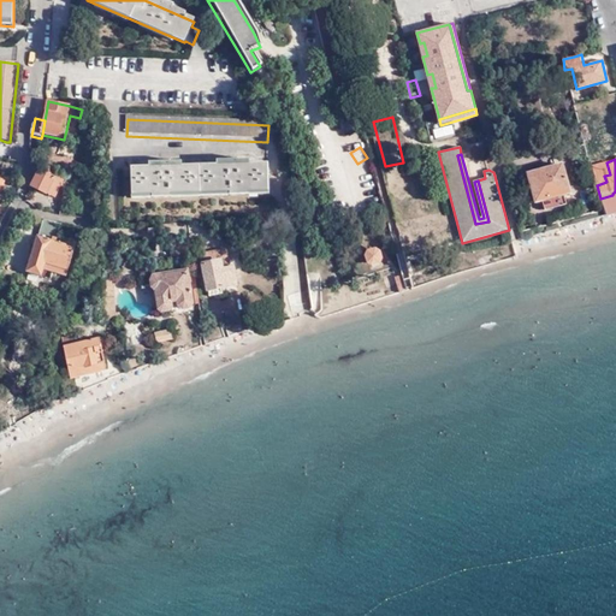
[(150,171),(132,172),(134,202),(270,199),(270,169),(252,169),(252,164),(219,165),(219,170),(184,171),(183,166),(150,166),(150,171)]
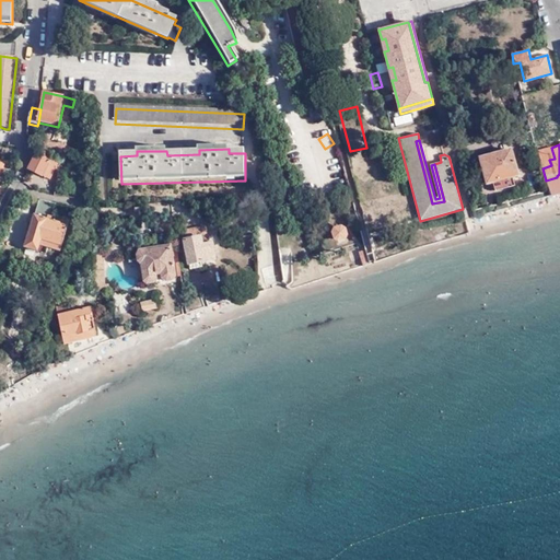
[(510,149),(479,159),(487,184),(492,183),(496,191),(514,186),(512,177),(517,175),(510,149)]
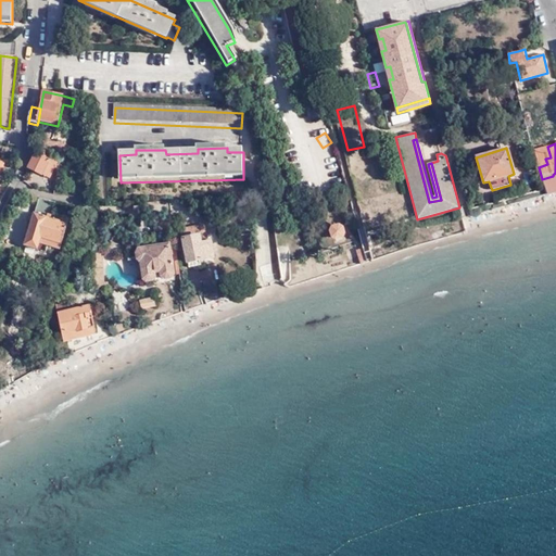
[(49,168),(53,159),(47,155),(42,153),(37,150),(30,167),(42,174),(46,166),(49,168)]
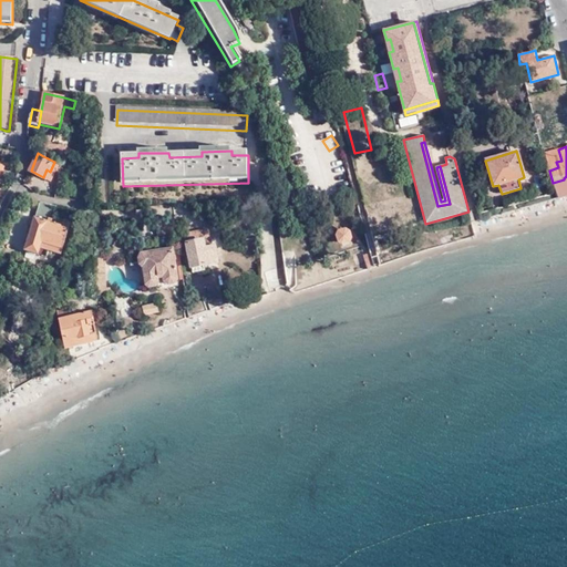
[(332,157),(336,176),(344,175),(342,155),(332,157)]
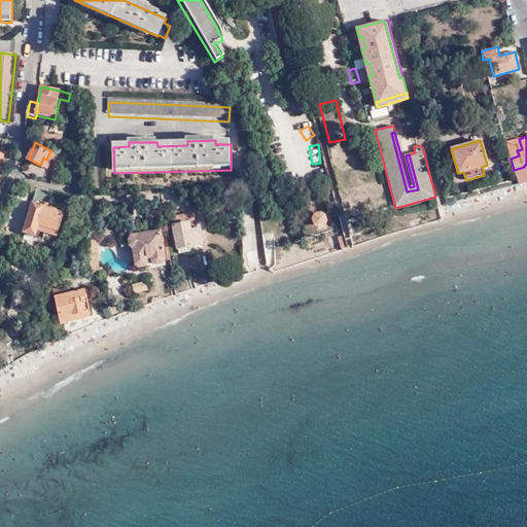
[(526,181),(526,164),(524,166),(524,167),(514,170),(518,184),(526,181)]
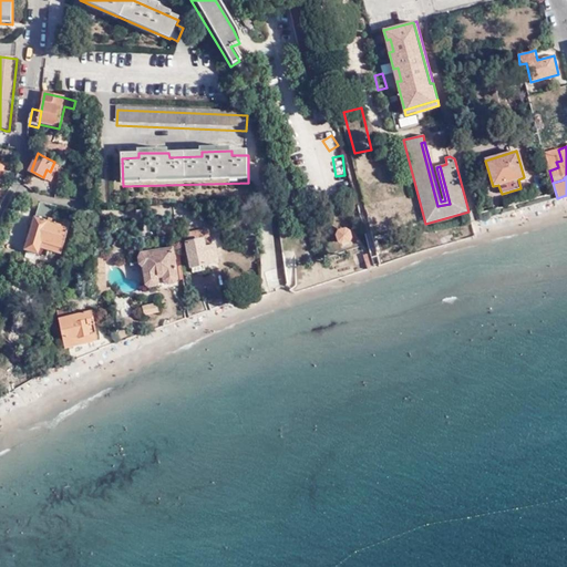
[(57,207),(41,204),(38,217),(37,219),(34,219),(26,253),(40,256),(42,249),(63,255),(70,228),(53,224),(53,223),(57,207)]
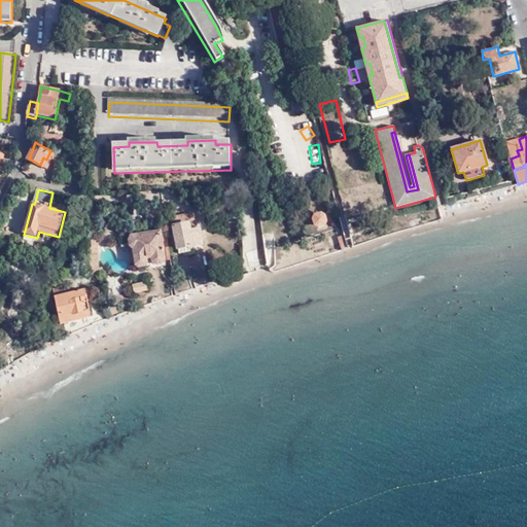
[(344,201),(347,213),(355,211),(352,199),(344,201)]
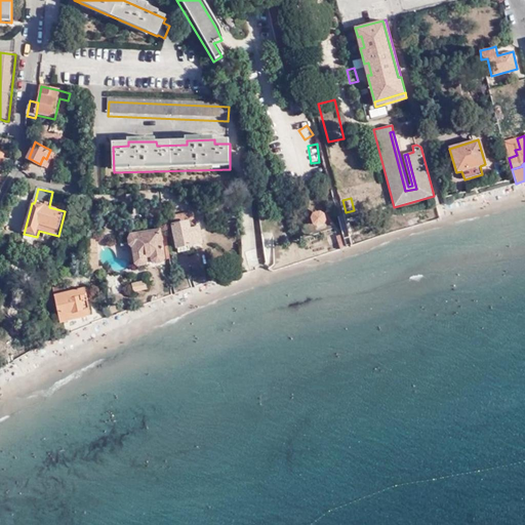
[(324,216),(319,213),(316,214),(313,218),(315,224),(318,226),(323,225),(325,220),(324,216)]
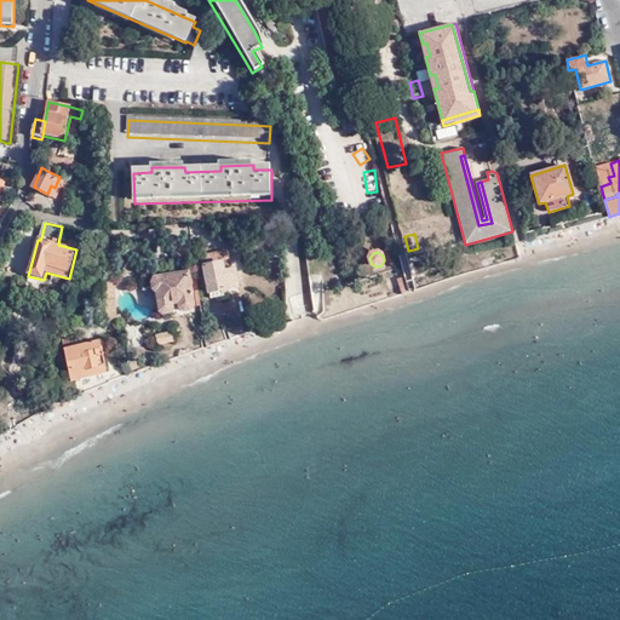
[(230,254),(207,259),(210,269),(207,270),(214,302),(227,299),(225,292),(241,288),(237,271),(234,273),(230,254)]
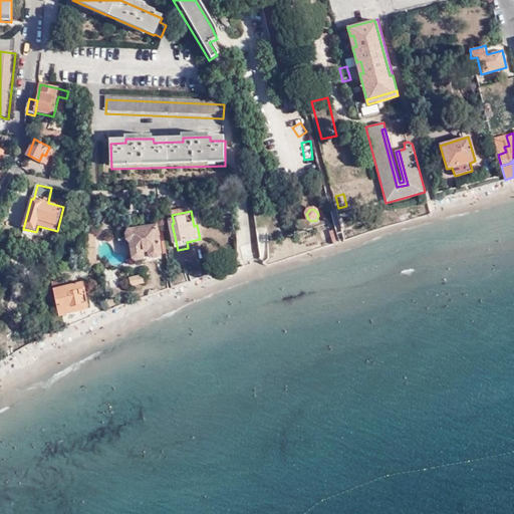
[(165,237),(164,229),(158,230),(158,228),(157,228),(130,233),(135,260),(138,263),(144,261),(146,258),(152,258),(155,261),(160,260),(162,257),(160,238),(165,237)]
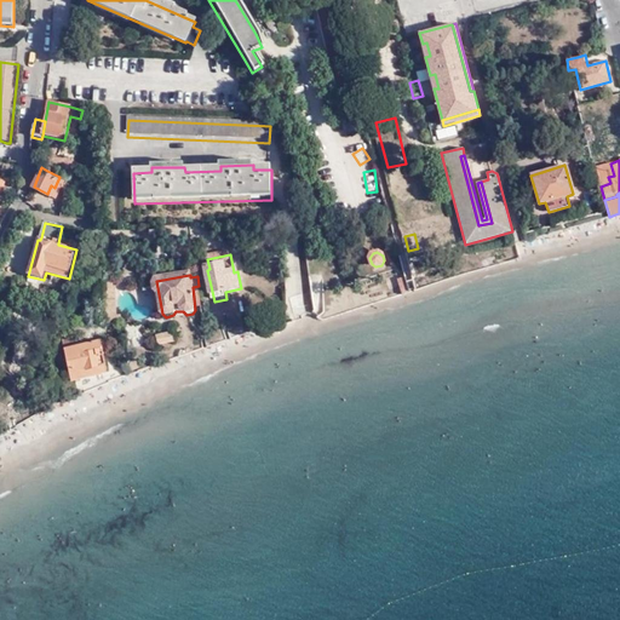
[(409,293),(406,279),(397,280),(402,296),(409,293)]
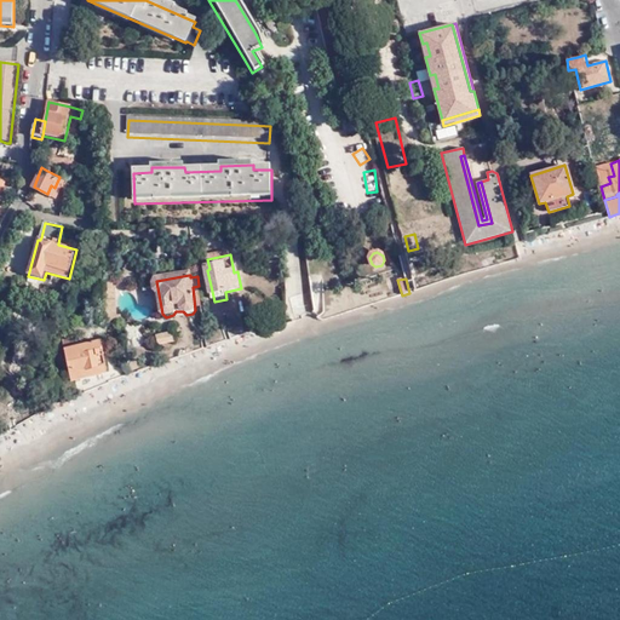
[(115,283),(104,283),(105,303),(115,303),(115,283)]
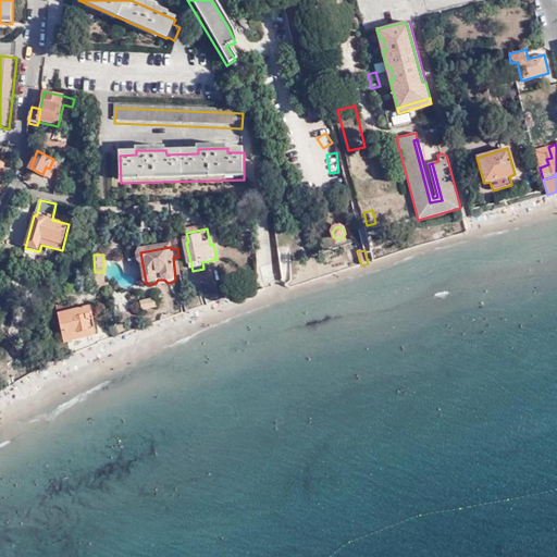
[(274,283),(272,274),(271,275),(270,267),(261,269),(263,277),(261,277),(262,285),(274,283)]
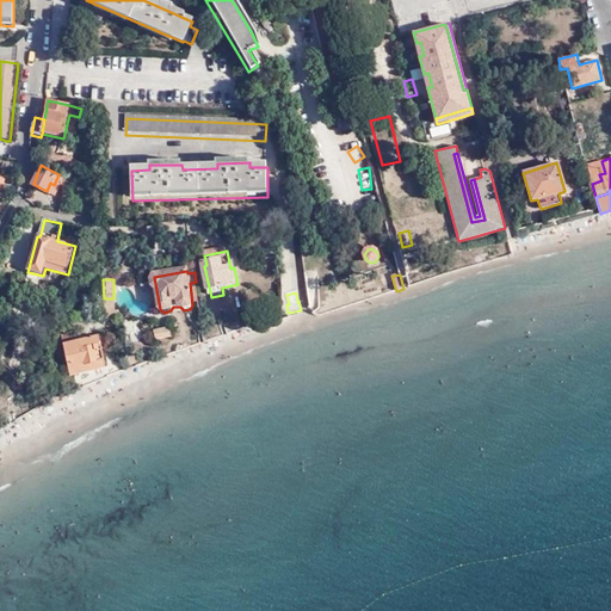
[(113,298),(104,298),(104,318),(113,319),(113,298)]
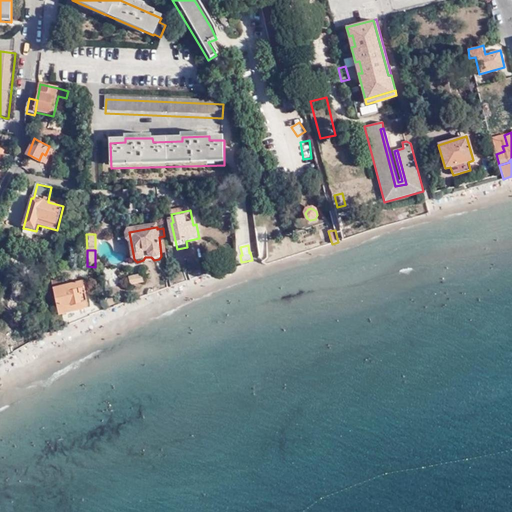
[(57,309),(86,302),(84,293),(86,292),(87,274),(80,275),(80,282),(64,286),(62,278),(50,281),(57,309)]
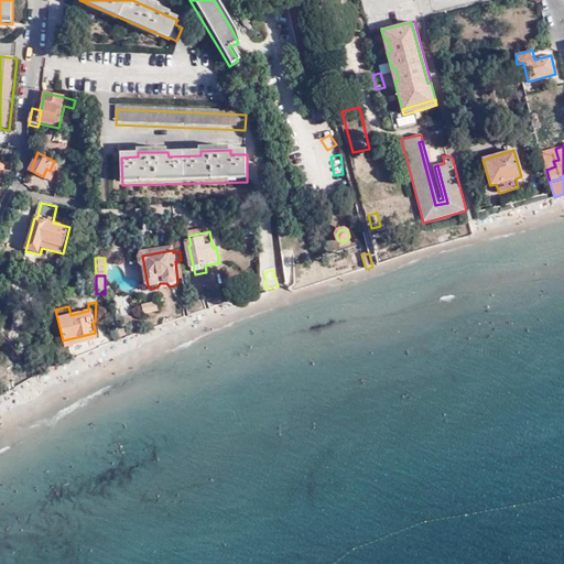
[(158,302),(142,305),(144,315),(160,312),(158,302)]
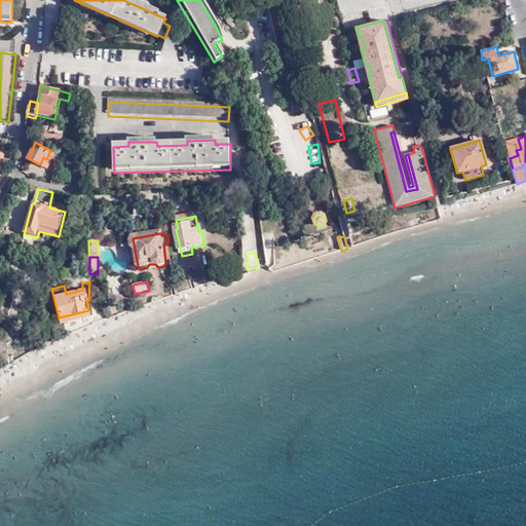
[(89,316),(88,310),(59,317),(60,324),(89,316)]
